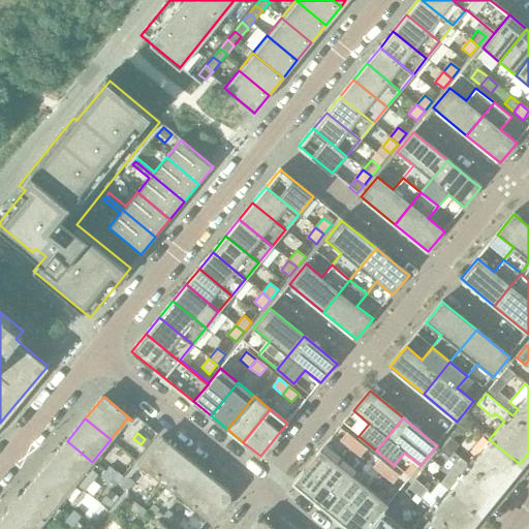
[(351,448),(359,441),(348,433),(342,441),(351,448)]
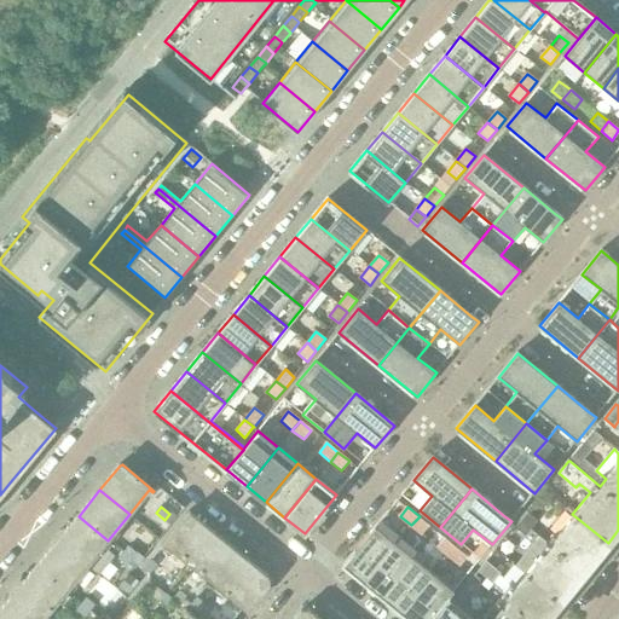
[(217,585),(242,555),(191,514),(191,513),(189,512),(165,543),(217,585)]
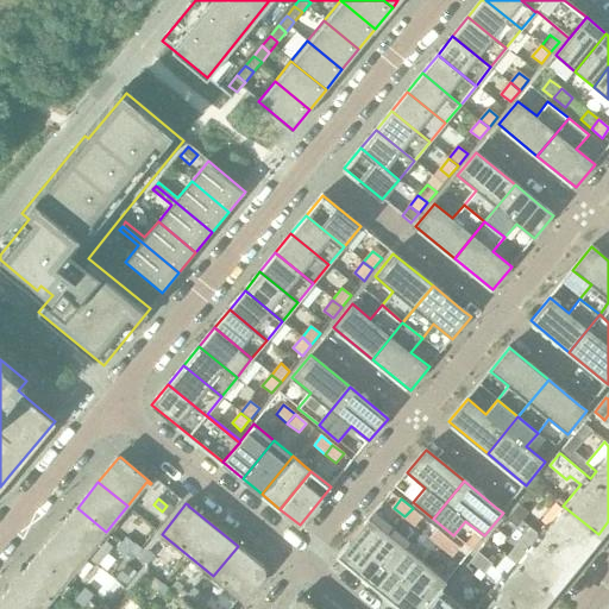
[(528,512),(519,504),(513,512),(522,520),(528,512)]
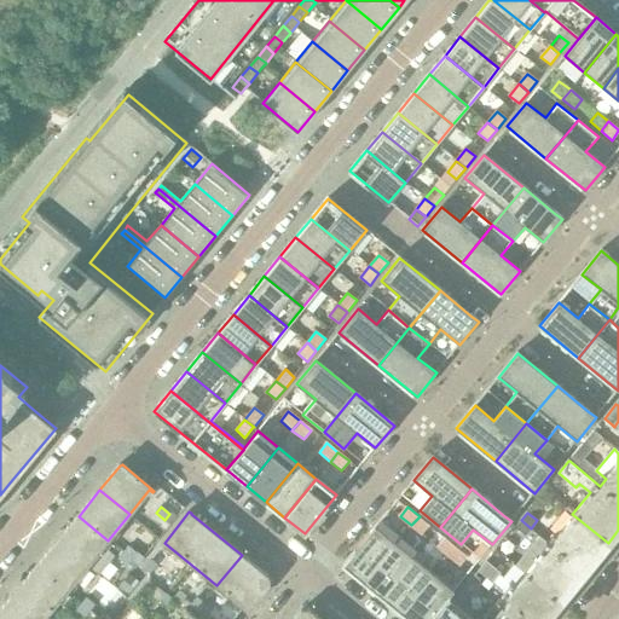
[(561,601),(584,572),(608,543),(572,514),(554,537),(557,539),(545,554),(543,551),(525,572),(561,601)]
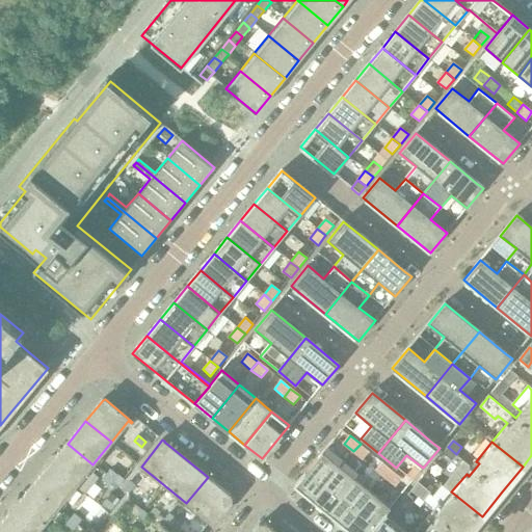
[(75,485),(92,464),(68,444),(50,466),(75,485)]
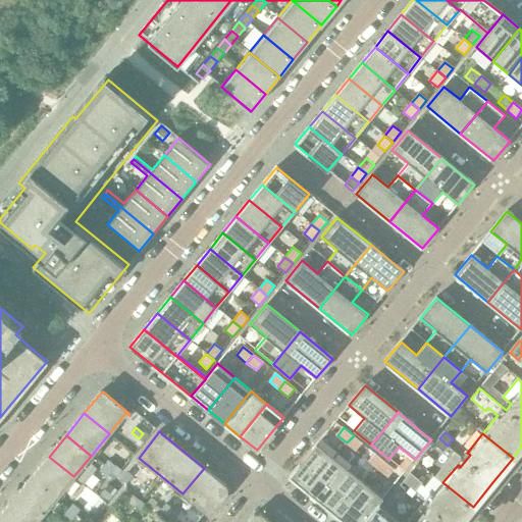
[(356,451),(363,442),(354,435),(347,442),(356,451)]
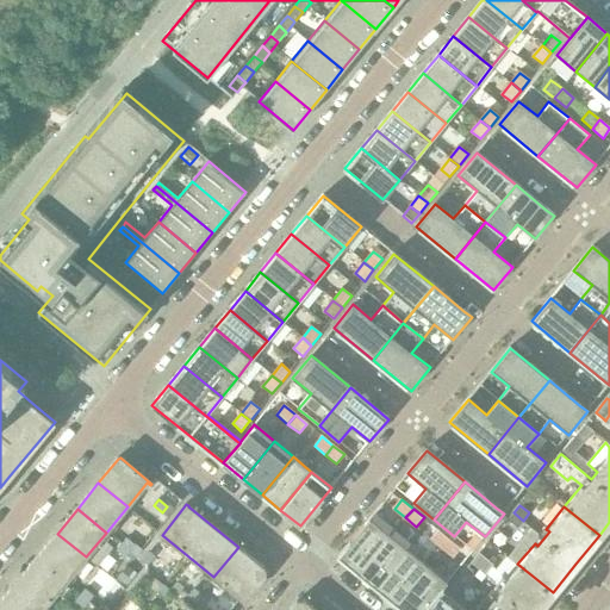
[(523,521),(514,512),(508,520),(517,528),(523,521)]
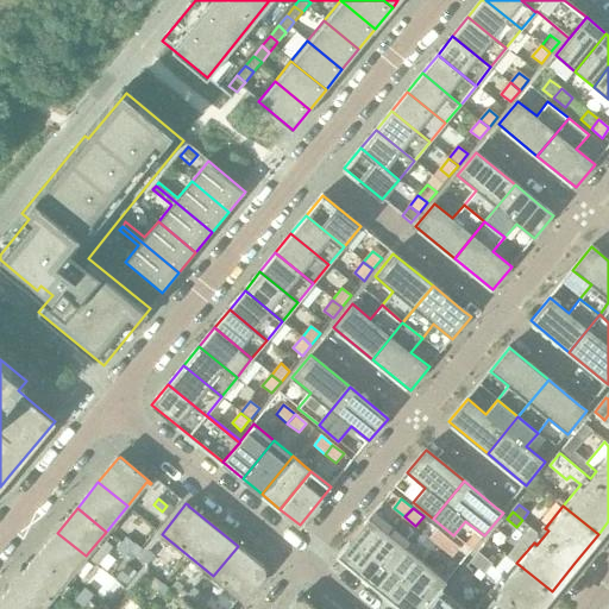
[(358,573),(389,535),(369,519),(338,557),(358,573)]
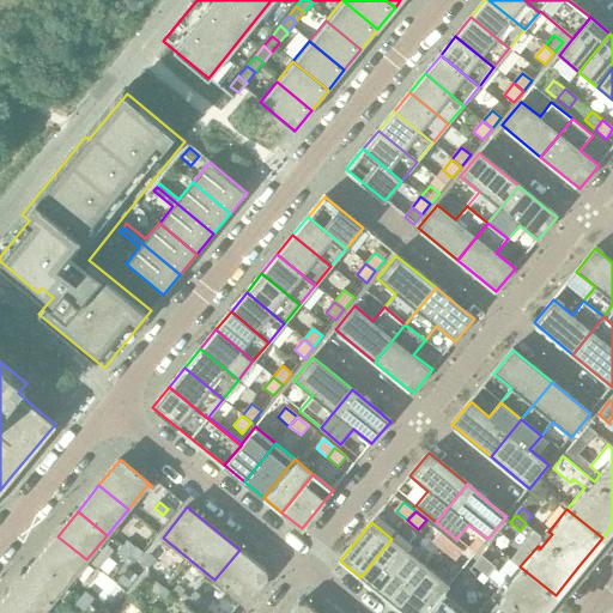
[(444,551),(451,541),(441,532),(434,541),(444,551)]
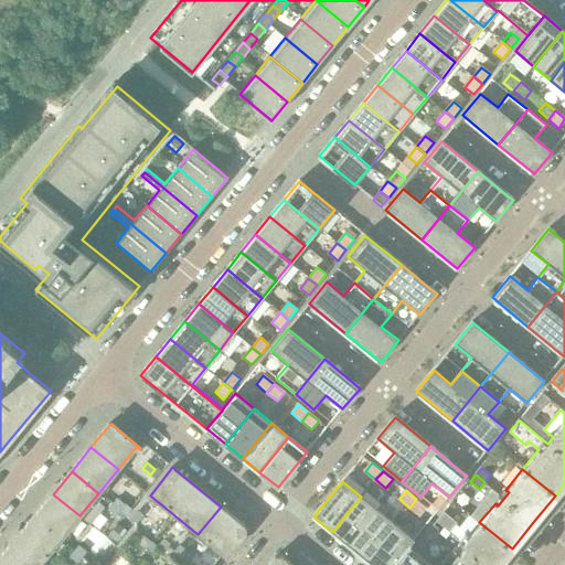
[(61,540),(80,515),(53,494),(33,518),(61,540)]
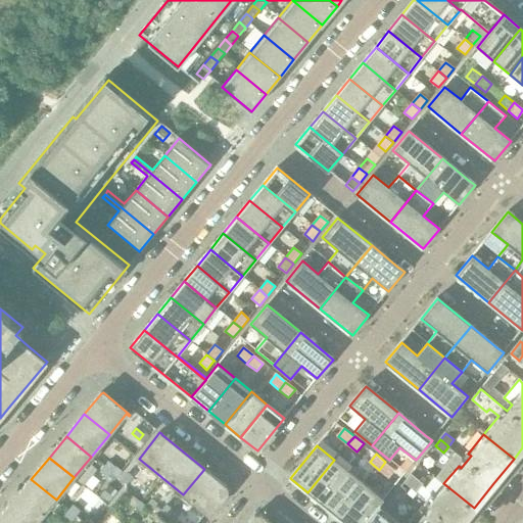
[(324,505),(350,473),(334,460),(307,492),(324,505)]
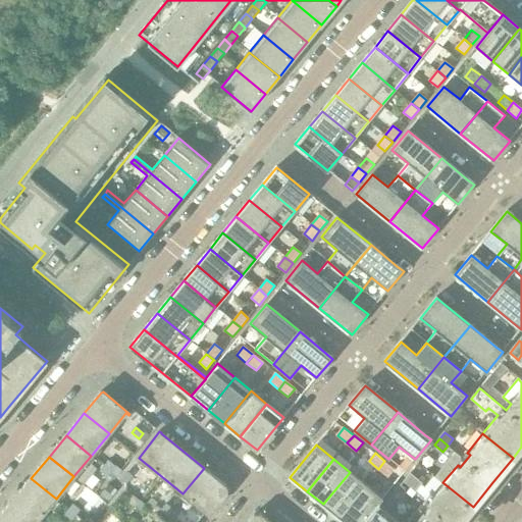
[(121,471),(115,467),(116,466),(108,460),(104,465),(117,476),(121,471)]
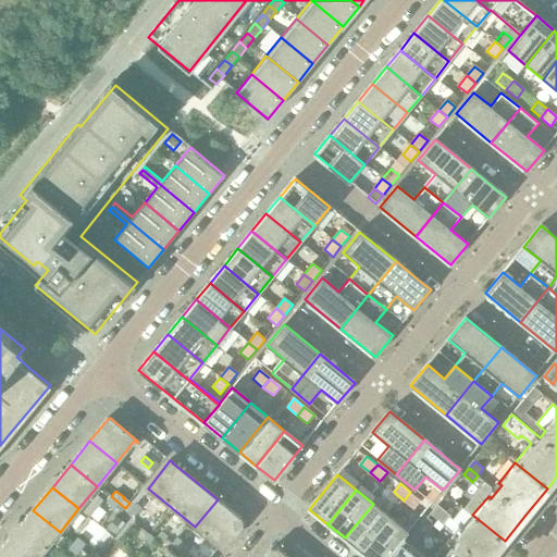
[(413,508),(421,500),(410,492),(404,500),(413,508)]
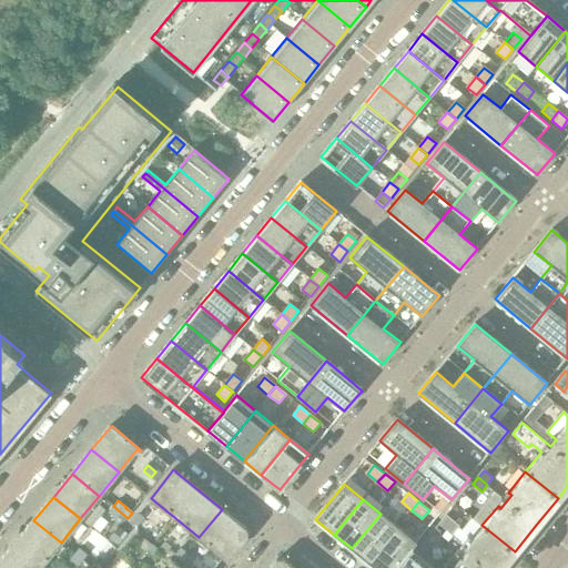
[(128,518),(113,506),(109,513),(117,519),(118,518),(124,523),(128,518)]
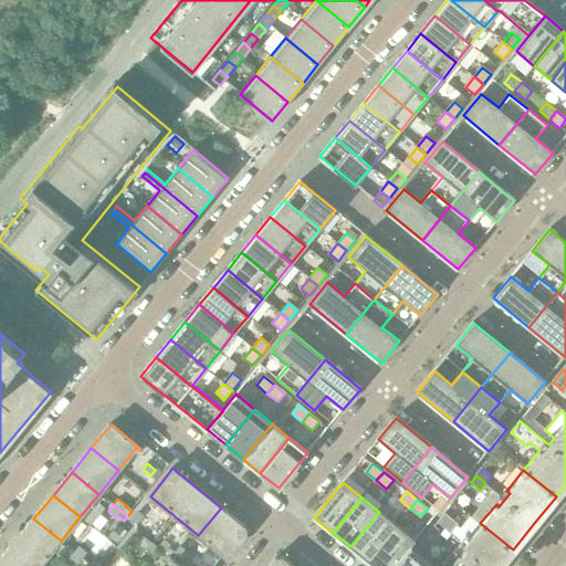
[(247,534),(245,528),(221,507),(198,535),(223,556),(230,555),(247,534)]
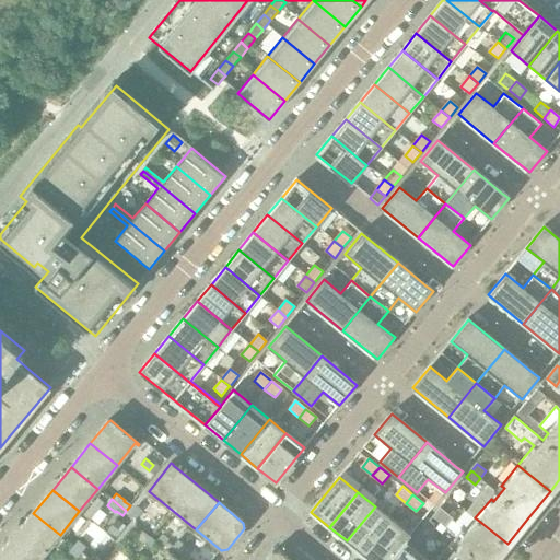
[(136,518),(142,511),(136,505),(129,514),(136,518)]
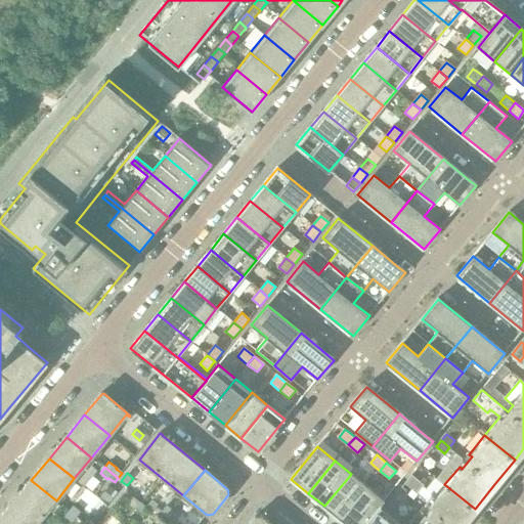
[(341,519),(367,487),(351,474),(324,506),(341,519)]
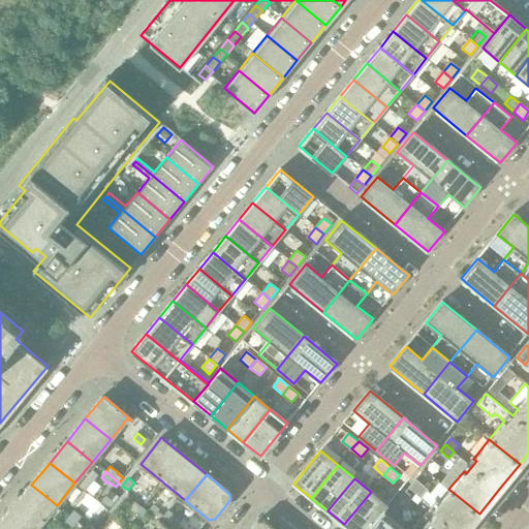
[(0,528),(36,528),(38,527),(57,505),(31,485),(0,522),(0,528)]
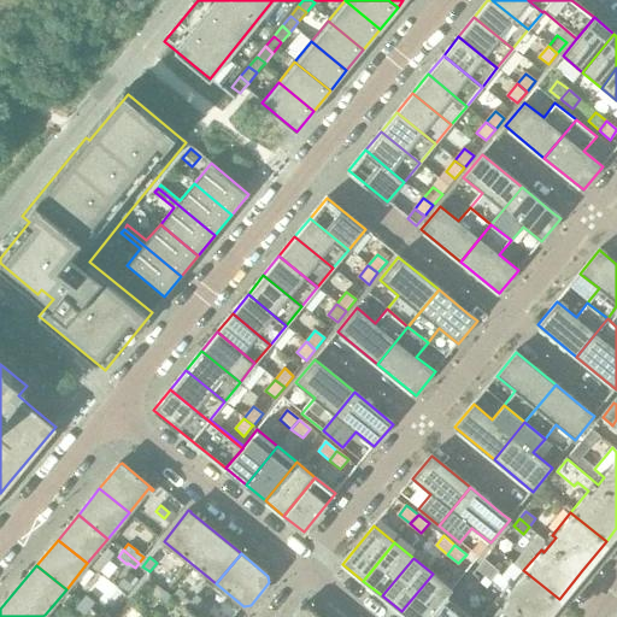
[(544,616),(559,599),(523,570),(504,594),(506,597),(499,605),(503,607),(493,616),(544,616)]
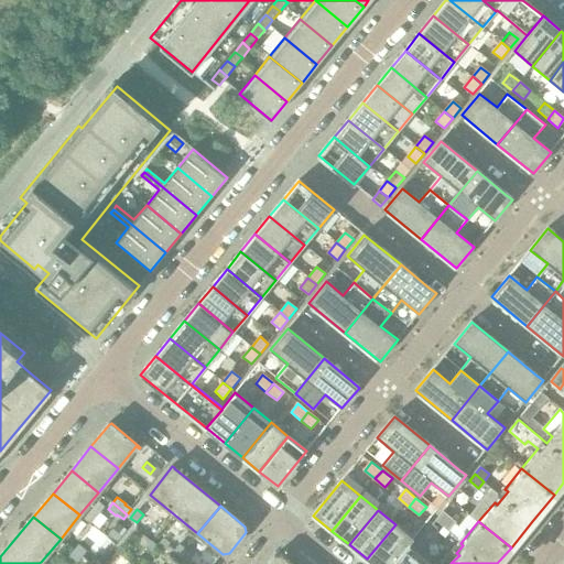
[(117,522),(107,535),(116,542),(126,530),(117,522)]
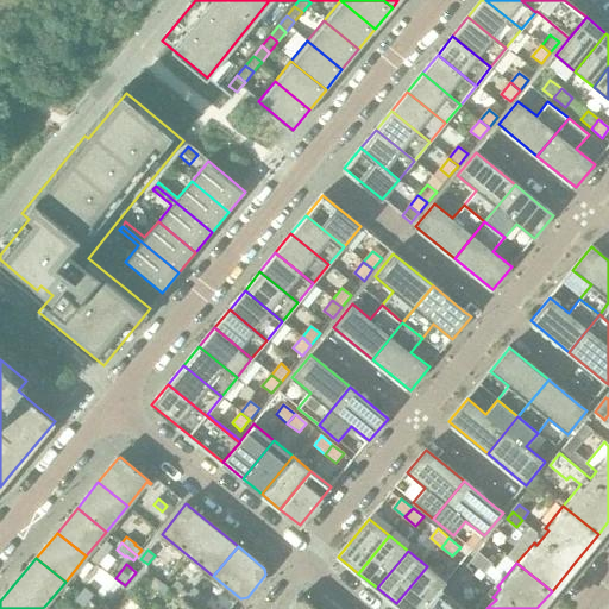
[(402,608),(425,608),(439,592),(447,583),(427,566),(396,603),(402,608)]
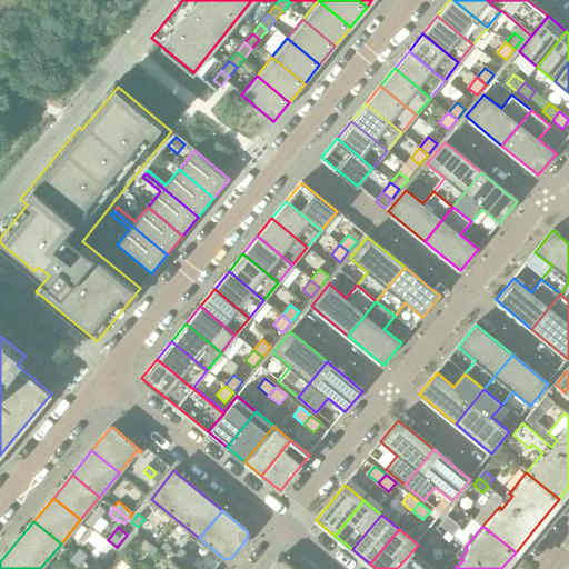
[(160,551),(152,545),(147,551),(156,558),(160,551)]
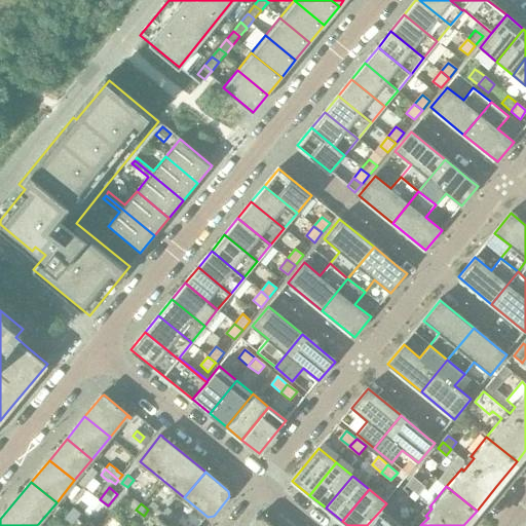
[(166,519),(172,512),(167,508),(161,515),(166,519)]
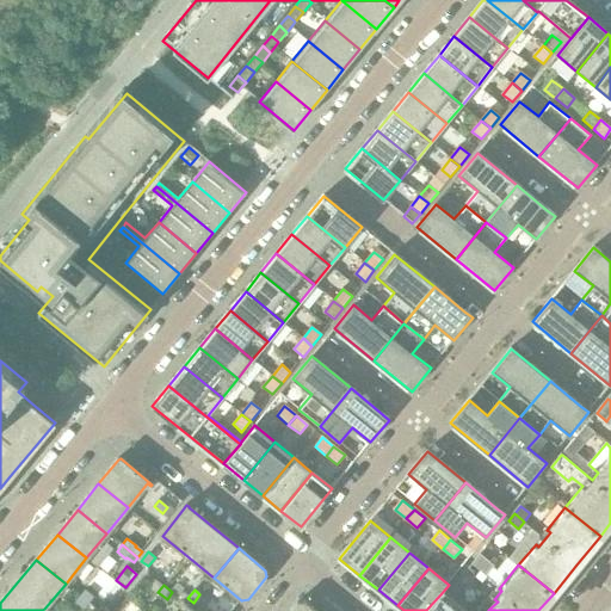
[(199,608),(207,599),(199,594),(193,603),(199,608)]
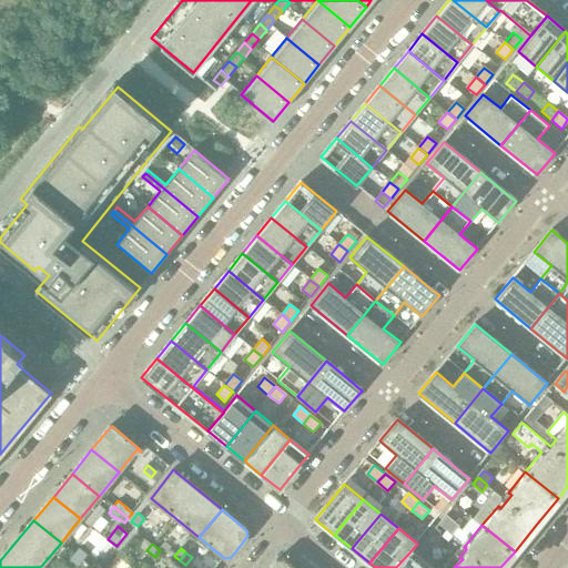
[(427,567),(409,553),(396,567),(427,567)]
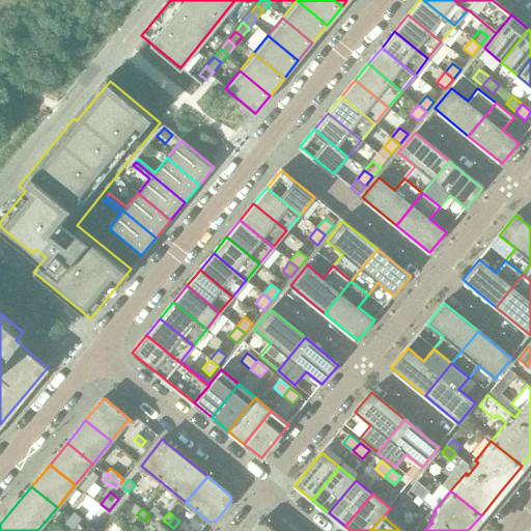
[(77,524),(70,518),(65,523),(73,529),(77,524)]
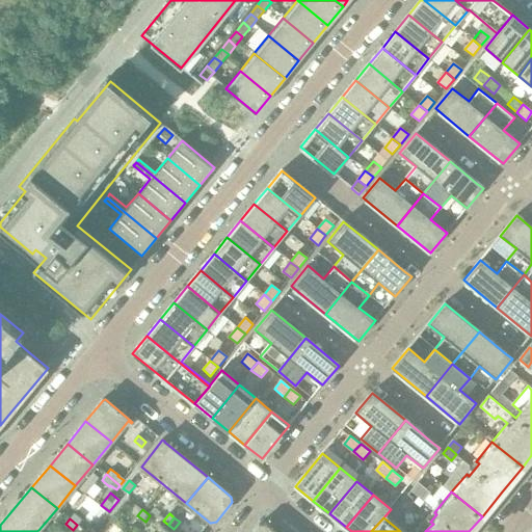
[(169,531),(158,523),(156,525),(159,528),(156,531),(169,531)]
